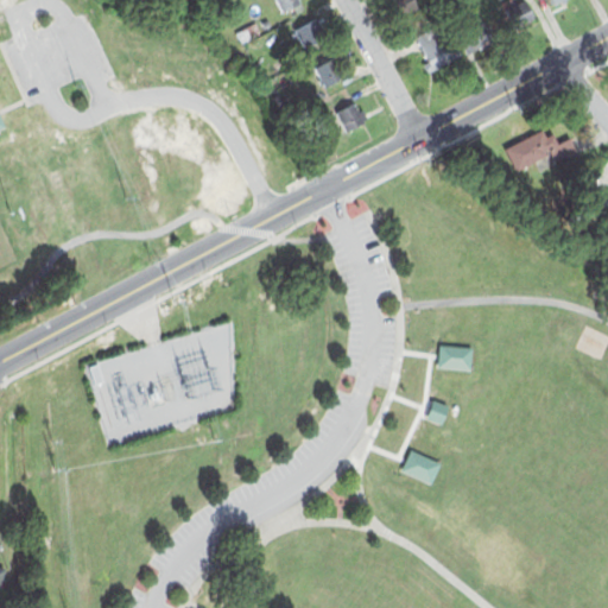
[(276,0),(298,0),(302,5),(296,8),(292,4),(282,10),(276,0)]
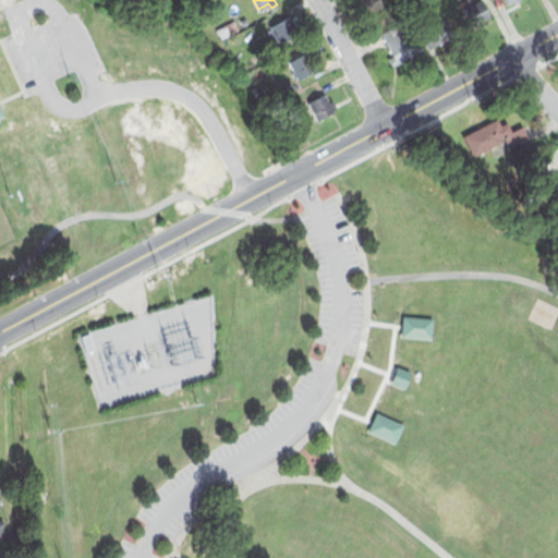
[(465,7),(481,0),(484,0),(494,21),(474,28),(465,7)]
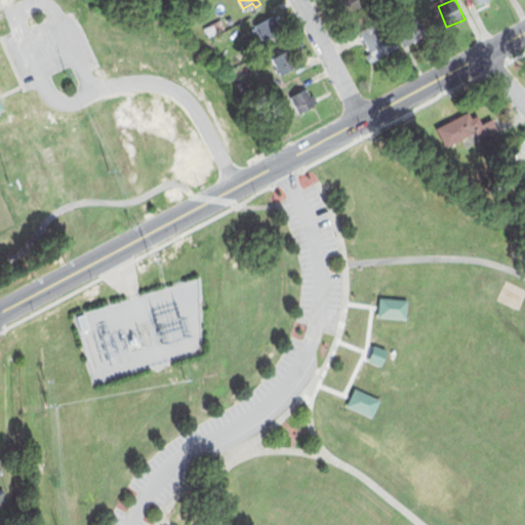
[(475,0),(481,9),(497,0),(475,0)]
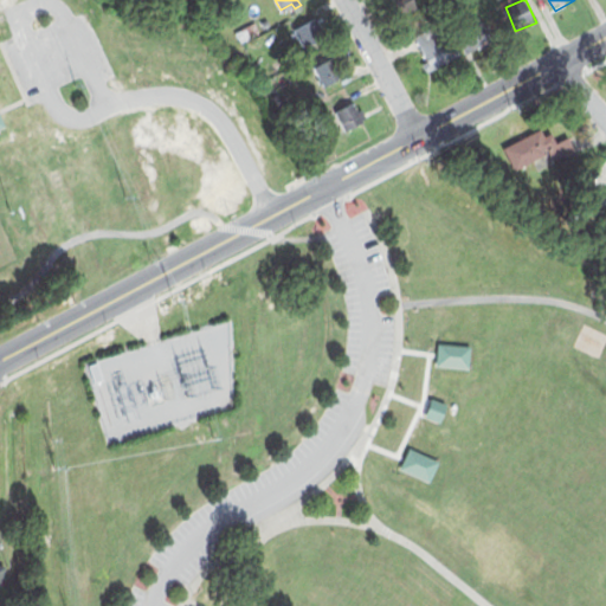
[(291,27),(303,47),(324,36),(313,15),(291,27)]
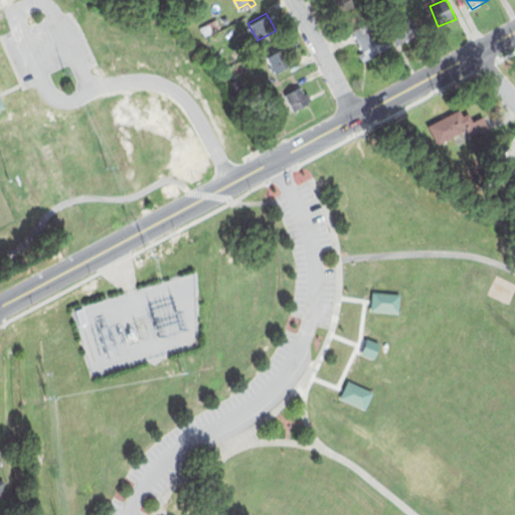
[(395,25),(405,42),(422,33),(412,15),(395,25)]
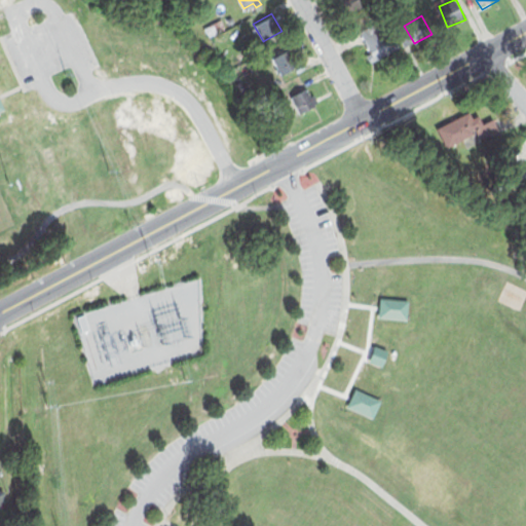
[(358,32),(373,63),(401,48),(385,17),(358,32)]
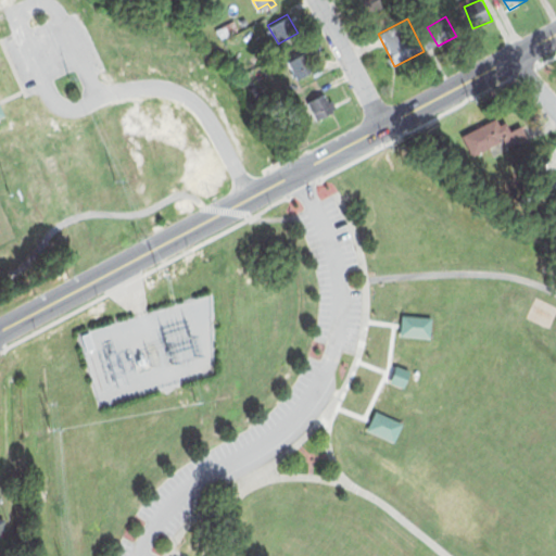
[(214,29),(219,40),(240,30),(235,20),(214,29)]
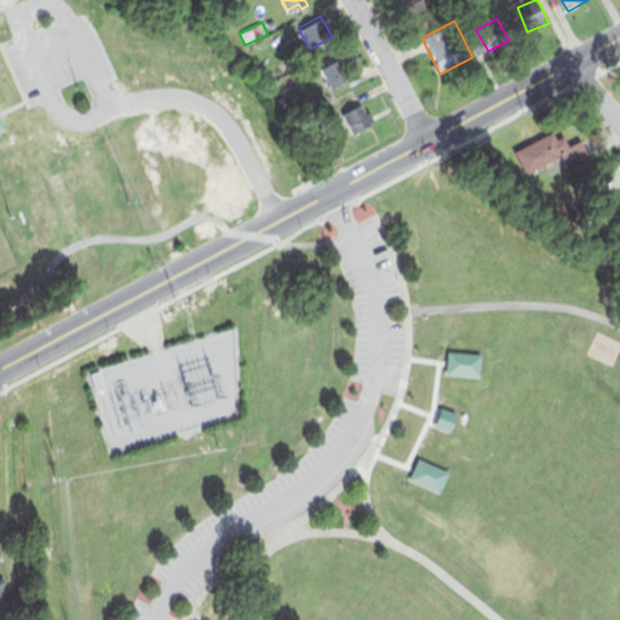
[(317,67),(328,89),(351,78),(339,56),(317,67)]
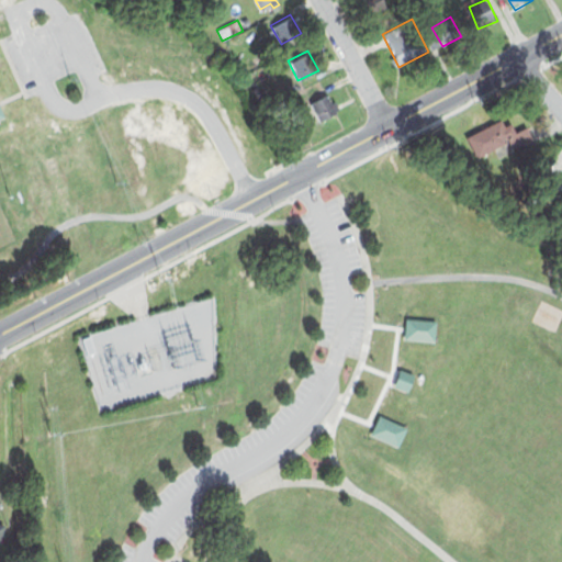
[(308,102),(318,121),(340,110),(330,91),(308,102)]
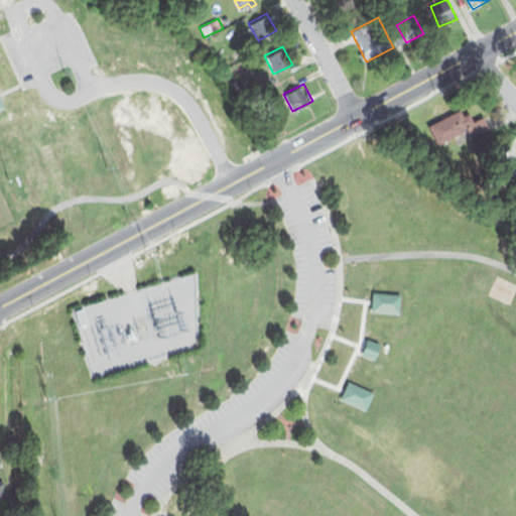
[(427,125),(436,146),(468,132),(471,138),(490,129),(484,116),(474,121),(470,112),(463,115),(460,110),(427,125)]
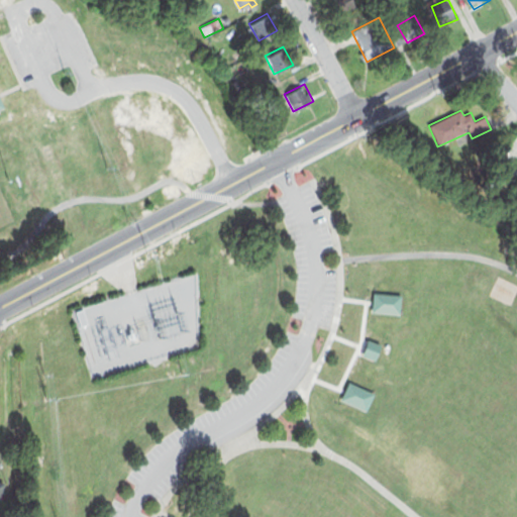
[(516,184),(506,177),(515,165),(516,166),(516,184)]
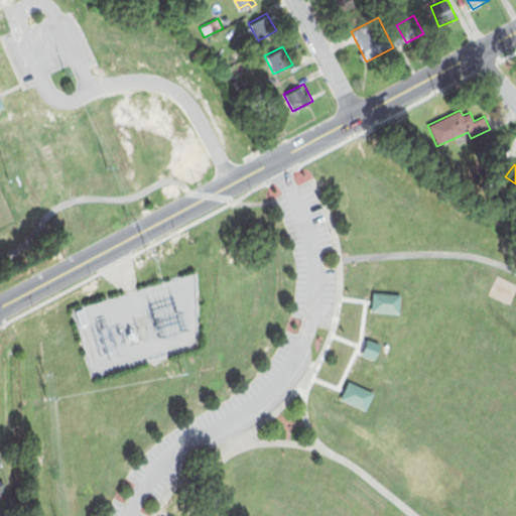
[(371,290),(370,311),(401,313),(402,292),(371,290)]
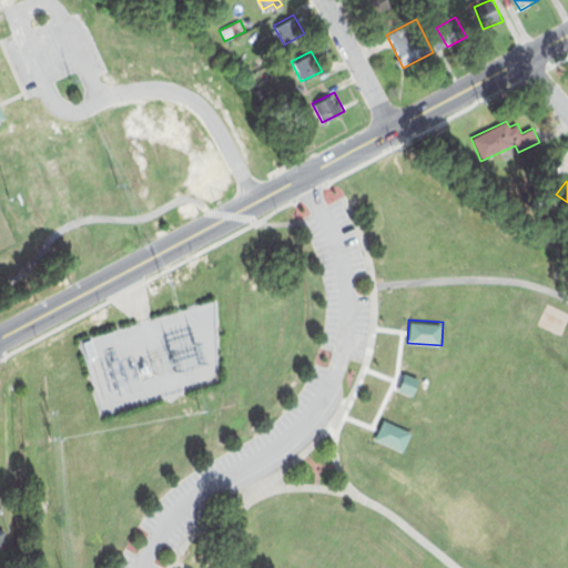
[(402,373),(419,379),(413,395),(396,388),(402,373)]
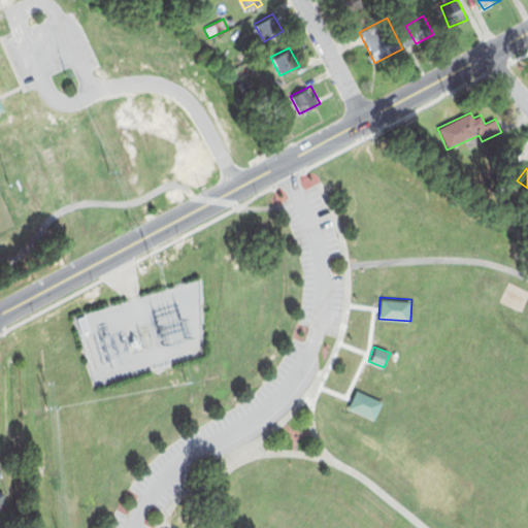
[(350,406),(356,390),(383,401),(375,418),(350,406)]
